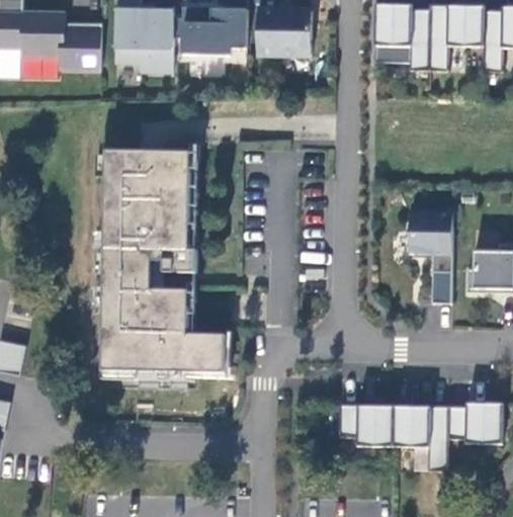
[(59,68),(99,70),(100,22),(78,21),(78,28),(64,28),(64,21),(64,10),(22,9),(22,0),(0,0),(0,47),(20,48),(20,55),(59,57),(59,68)]
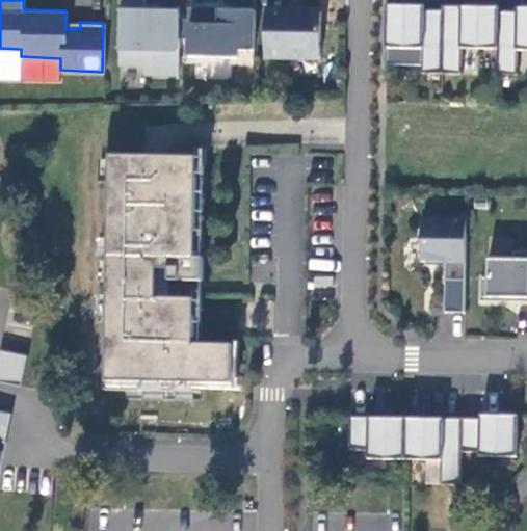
[(119,0),(117,62),(142,62),(142,71),(177,72),(178,9),(158,8),(143,8),(143,0),(119,0)]
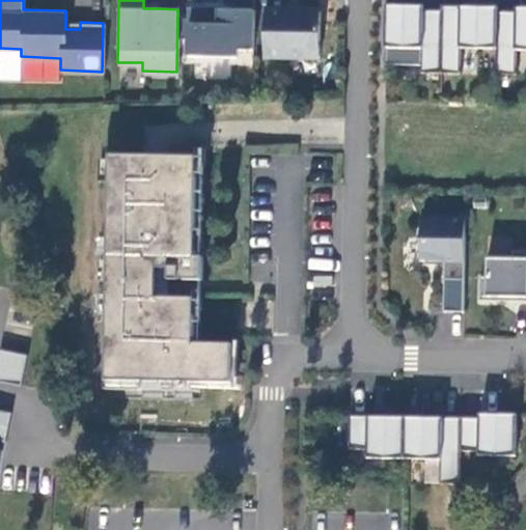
[(215,5),(188,4),(187,53),(233,55),(234,47),(251,48),(252,7),(234,7),(234,12),(215,11),(215,5)]
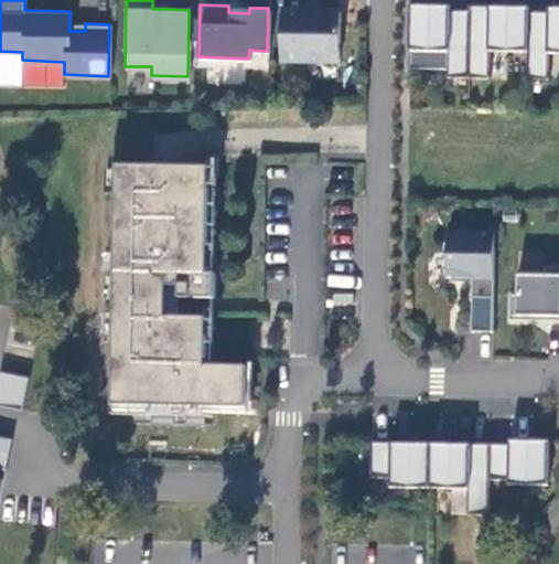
[(464,80),(465,12),(447,12),(447,8),(407,7),(406,53),(444,53),(443,78),(464,80)]
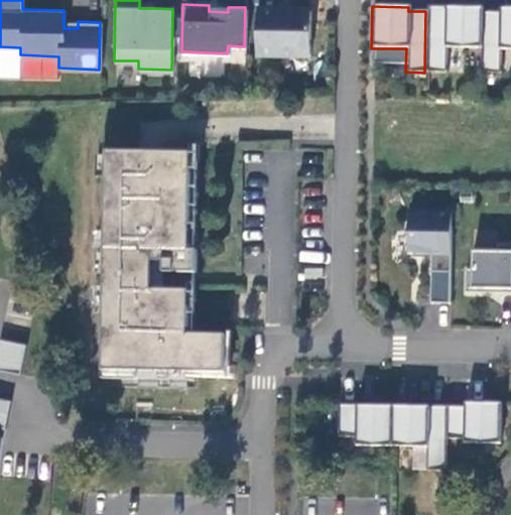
[(480,7),(425,7),(425,11),(424,73),(443,73),(444,48),(480,47),(480,12),(480,7)]
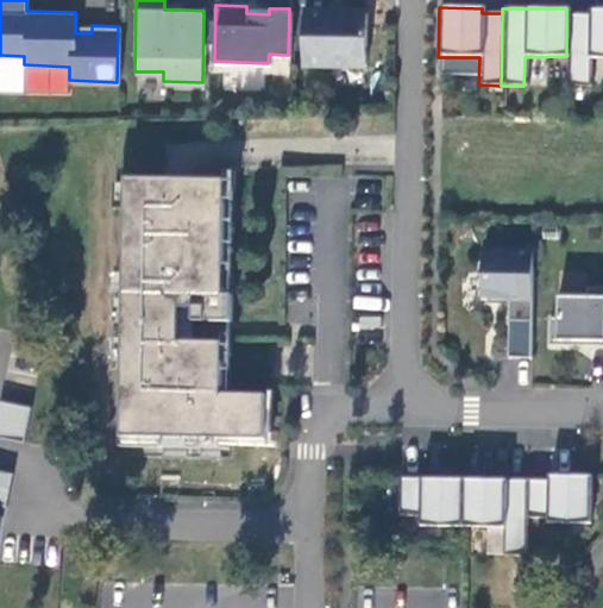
[(602,8),(588,8),(588,14),(566,14),(566,56),(565,86),(589,86),(589,58),(602,58),(602,8)]
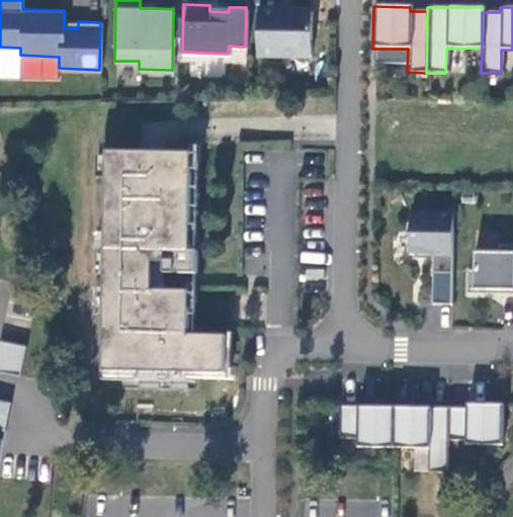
[(255,54),(308,54),(309,9),(256,8),(255,54)]
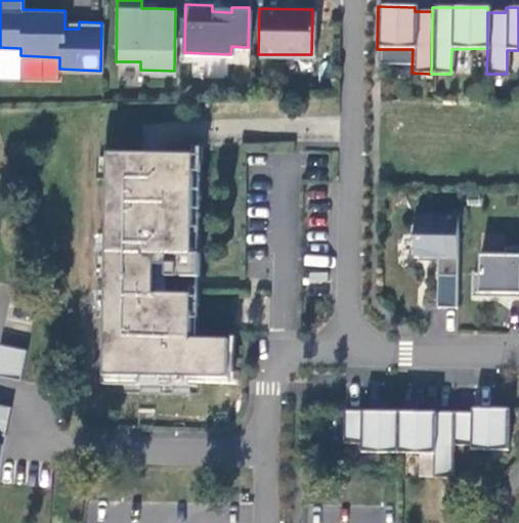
[(192,151),(106,149),(102,389),(196,390),(196,375),(226,375),(227,337),(188,336),(189,291),(164,291),(153,291),(153,261),(165,261),(164,273),(197,273),(198,250),(190,251),(192,151)]
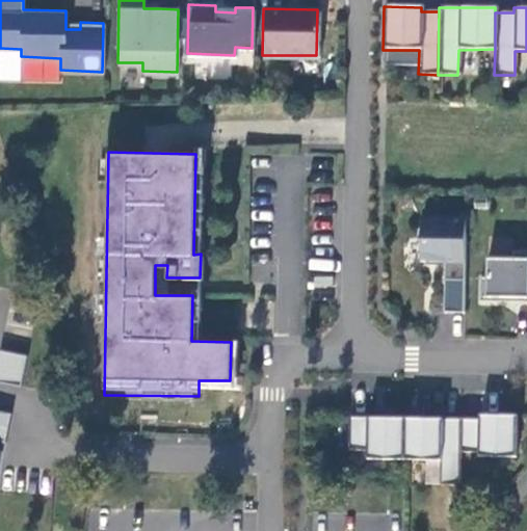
[(441,312),(460,312),(463,218),(418,218),(418,261),(442,262),(441,312)]
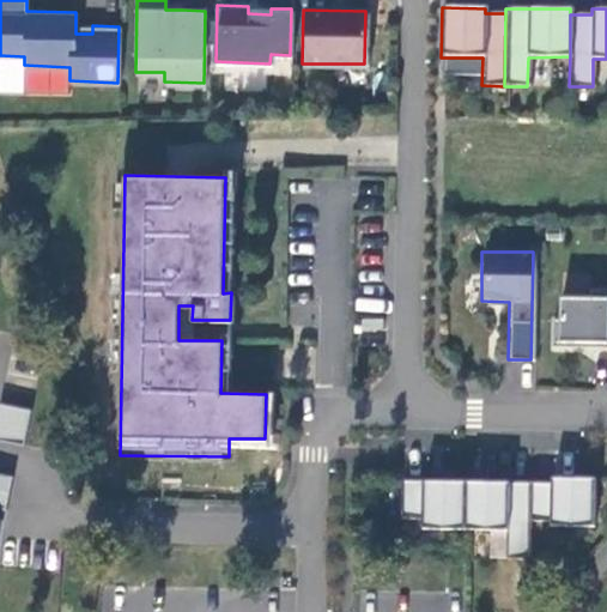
[(606,290),(586,290),(586,298),(558,297),(557,320),(550,320),(550,347),(574,347),(574,343),(583,343),(583,347),(606,347),(606,290)]
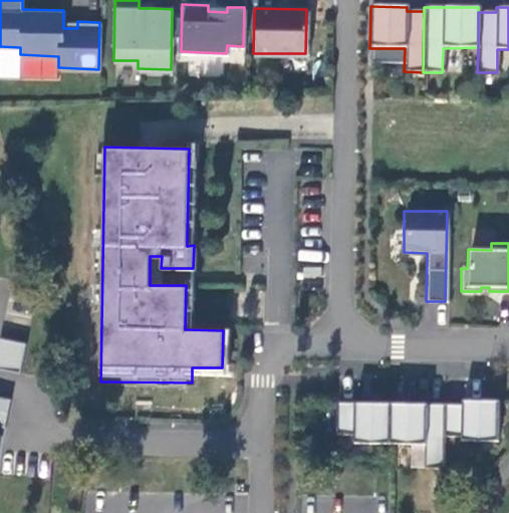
[(161,285),(161,268),(162,256),(150,256),(150,285),(161,285)]
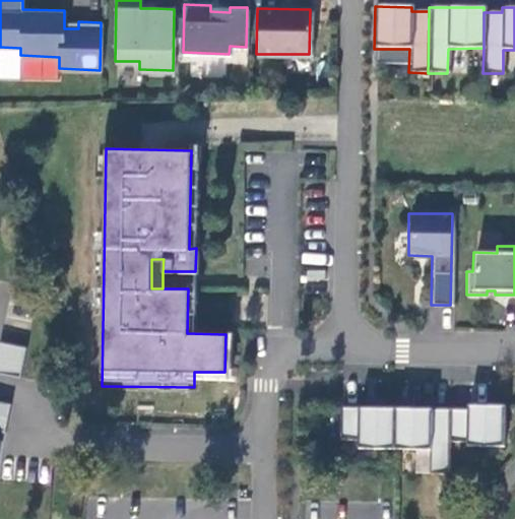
[(24,346),(0,342),(0,373),(18,377),(24,346)]
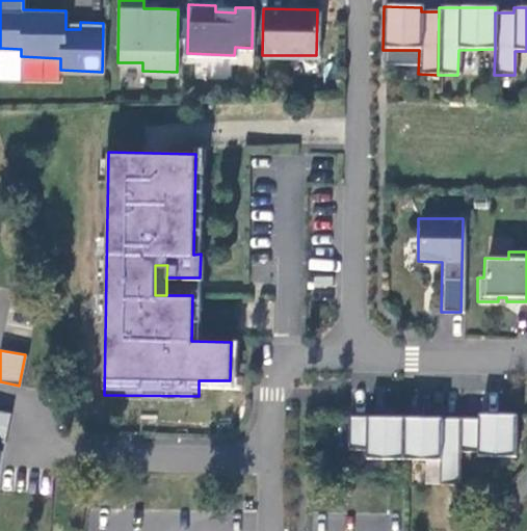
[(8,414),(0,412),(0,441),(3,442),(8,414)]
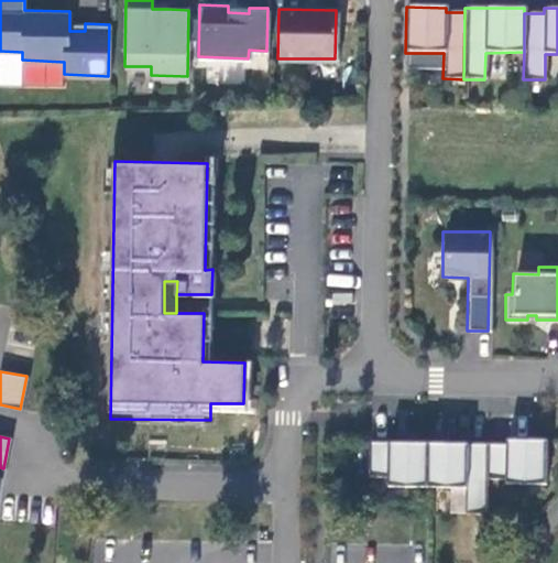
[(485,442),(484,477),(503,477),(503,482),(544,483),(544,439),(505,437),(506,442),(485,442)]
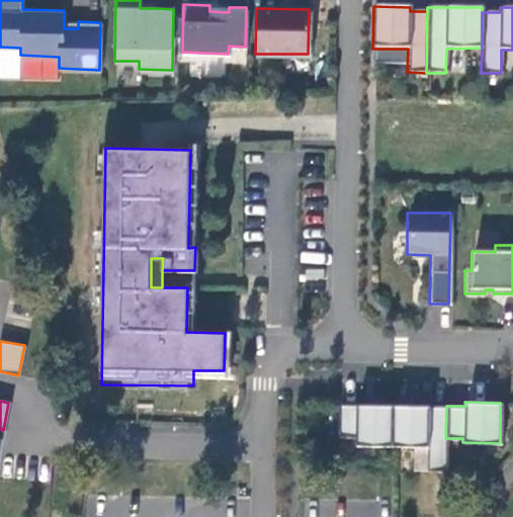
[(391,445),(392,405),(337,404),(337,435),(372,436),(372,445),(391,445)]
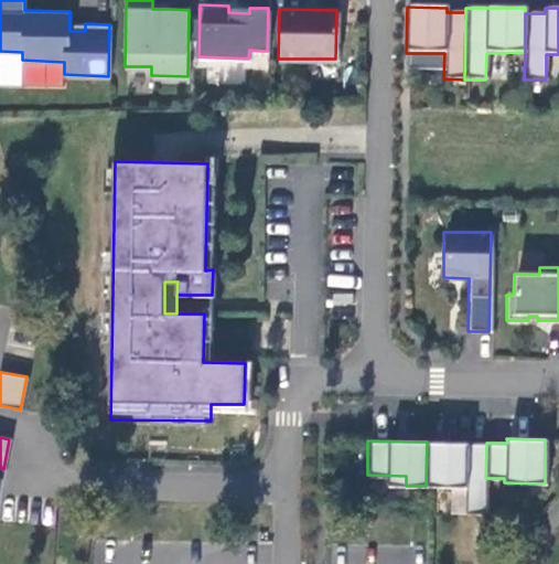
[(486,443),(427,442),(426,486),(464,487),(463,512),(485,513),(485,478),(486,443)]
